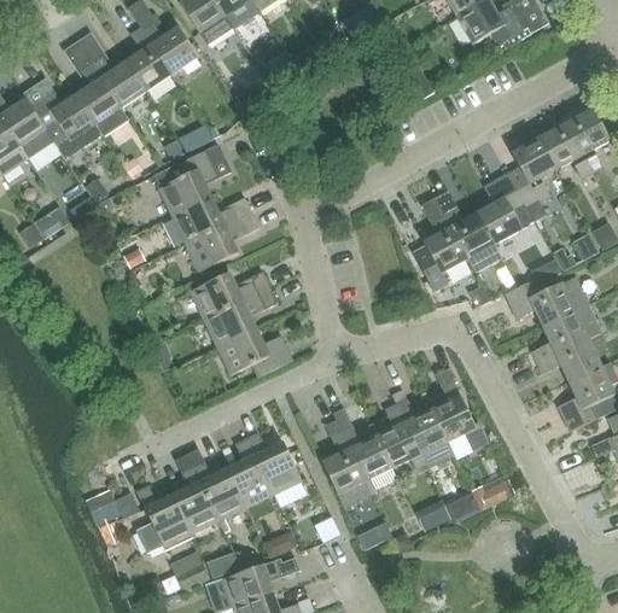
[(138,0),(128,6),(141,25),(172,73),(198,56),(178,25),(165,34),(143,0),(138,0)]
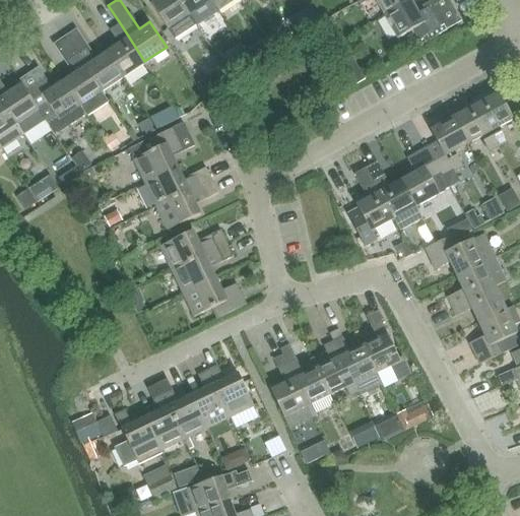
[(196,22),(190,11),(182,0),(152,0),(151,1),(175,37),(196,22)]
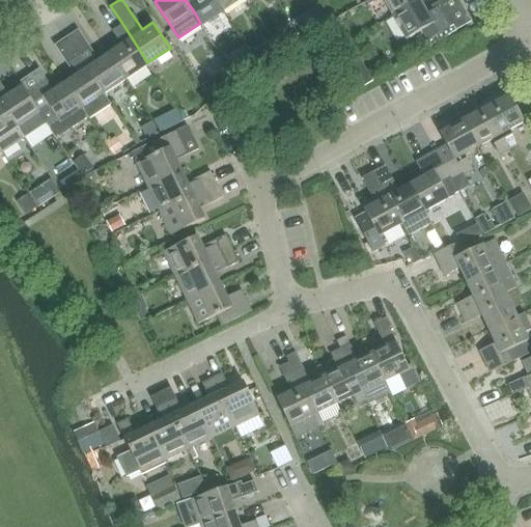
[(186,0),(194,11),(212,0),(186,0)]
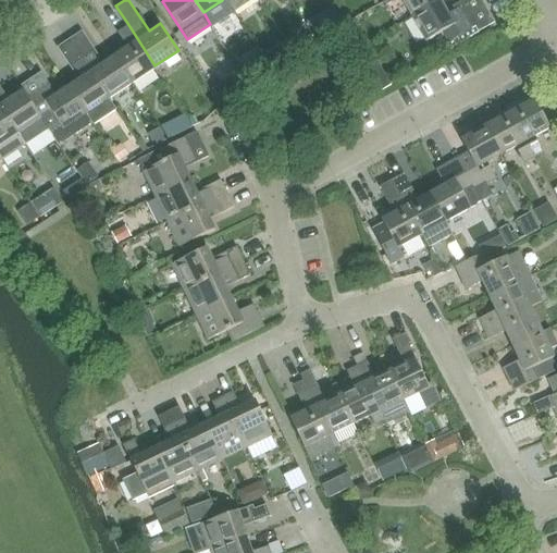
[(234,9),(246,0),(229,0),(234,9)]
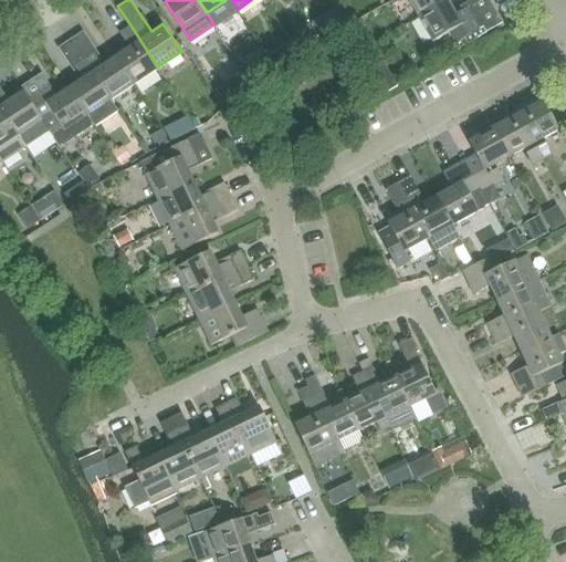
[(410,0),(419,14),(444,0),(410,0)]
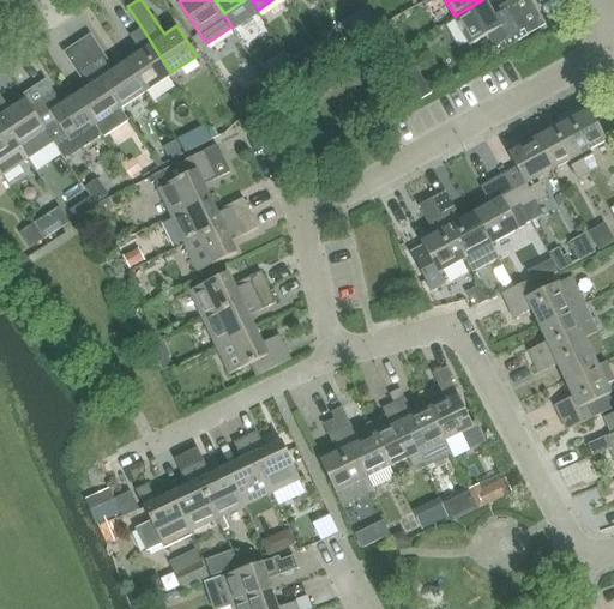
[(524,26),(541,17),(531,0),(505,0),(497,5),(499,10),(494,13),(492,8),(487,0),(482,0),(455,16),(469,42),(491,30),(498,42),(524,26)]
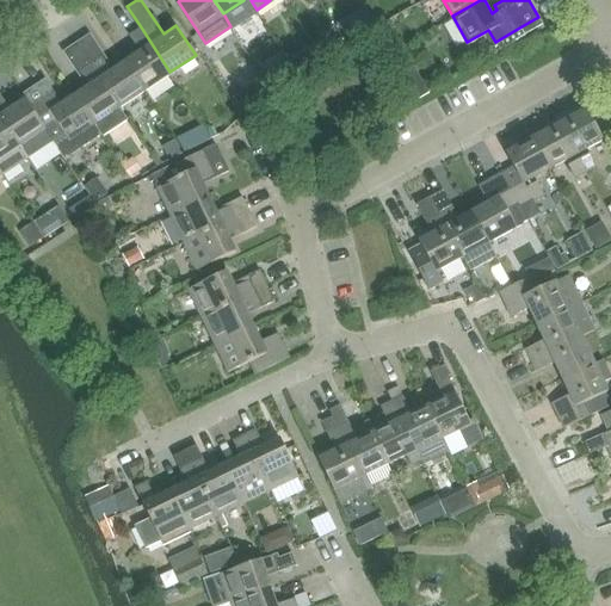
[(528,55),(565,24),(550,7),(513,38),(528,55)]
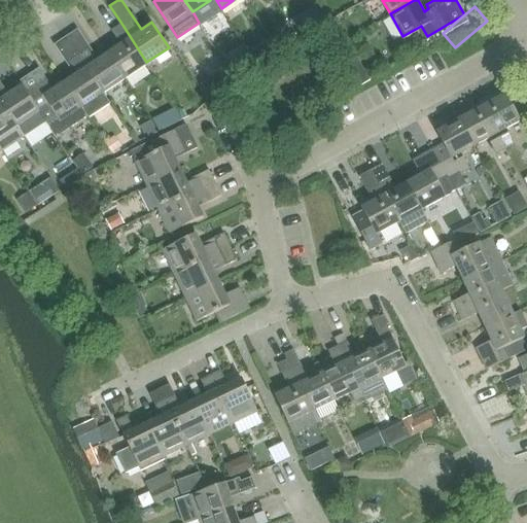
[(126,76),(146,62),(120,22),(111,28),(121,42),(108,50),(126,76)]
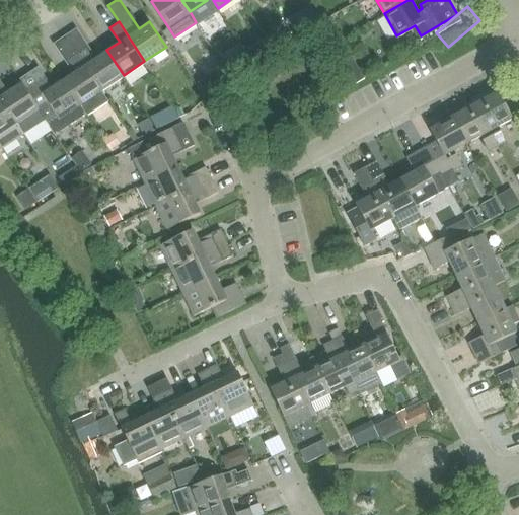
[(124,75),(106,50),(94,58),(88,51),(91,49),(76,26),(65,33),(101,89),(124,75)]
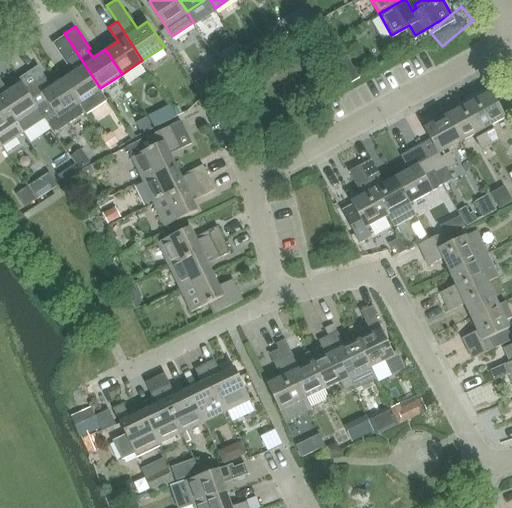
[(80,102),(100,88),(64,33),(53,40),(68,63),(70,61),(76,69),(63,77),(80,102)]
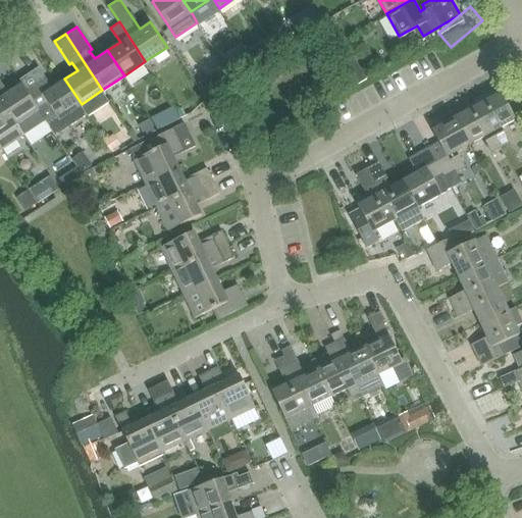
[(254,46),(247,51),(254,61),(261,56),(254,46)]
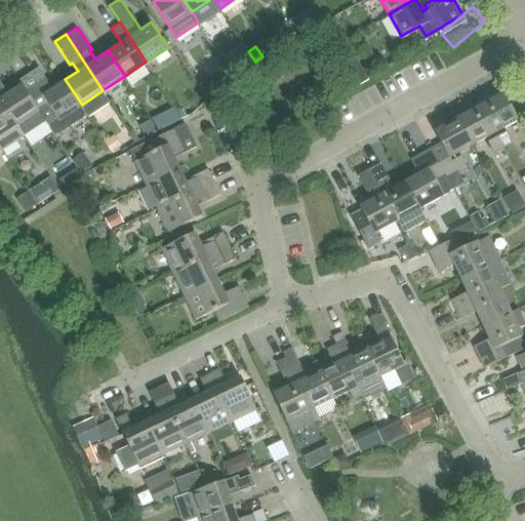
[(247,49),(227,63),(234,75),(255,62),(248,51),(247,49)]
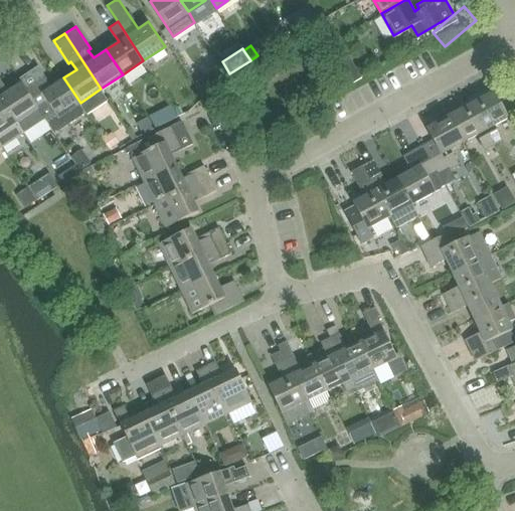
[(63,77),(51,86),(48,82),(50,81),(38,63),(18,76),(21,81),(38,106),(49,123),(58,117),(80,103),(63,77)]
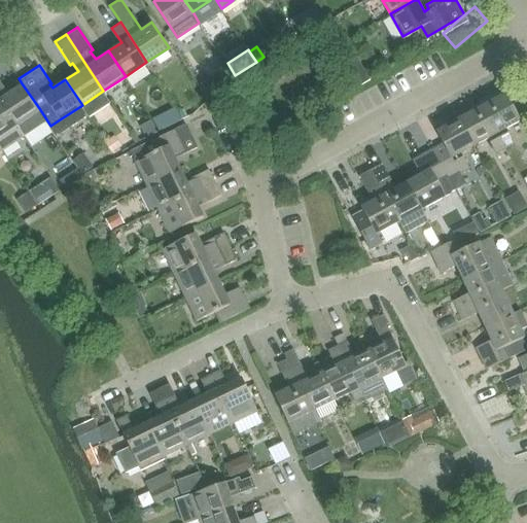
[(212,75),(202,81),(209,93),(219,85),(212,75)]
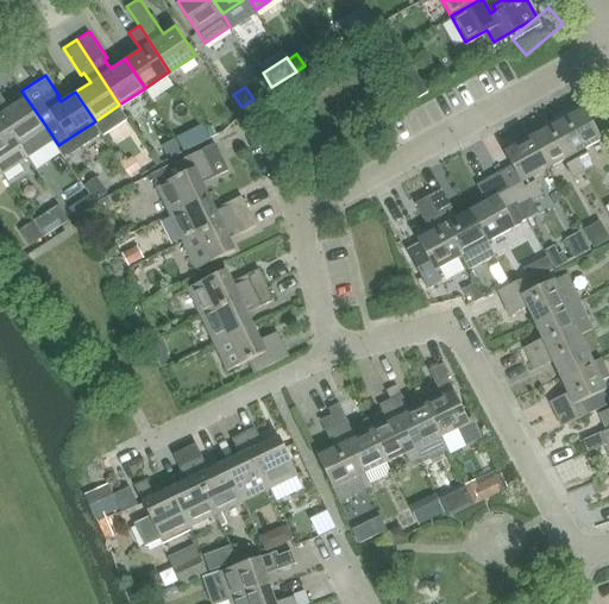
[(0,113),(19,143),(45,125),(25,96),(10,106),(0,90),(0,113)]
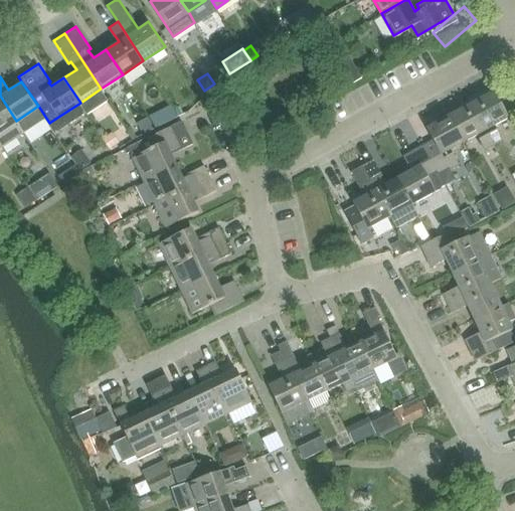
[(471,102),(493,143),(503,138),(495,123),(508,116),(494,90),(492,86),(476,92),(479,98),(471,102)]
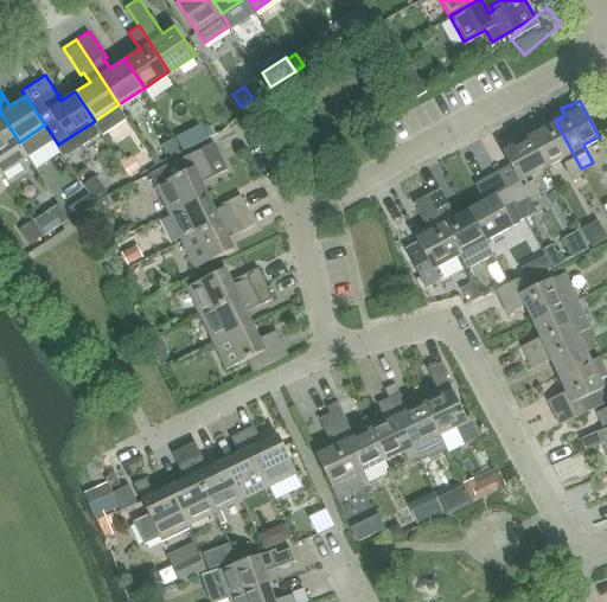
[(27,154),(19,142),(0,113),(0,167),(2,171),(27,154)]
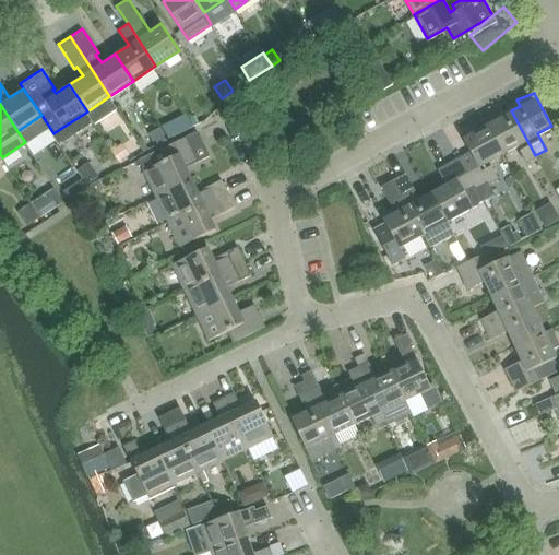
[(525,161),(535,155),(511,110),(487,124),(502,153),(518,144),(525,161)]
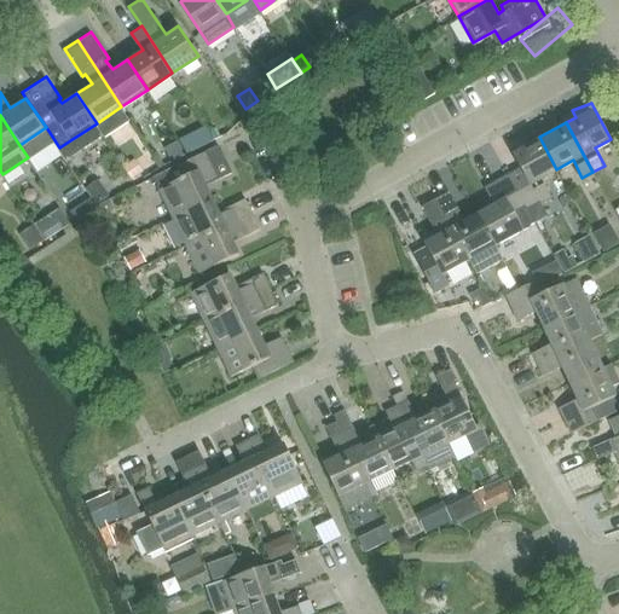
[(195,129),(180,137),(186,151),(202,144),(195,129)]
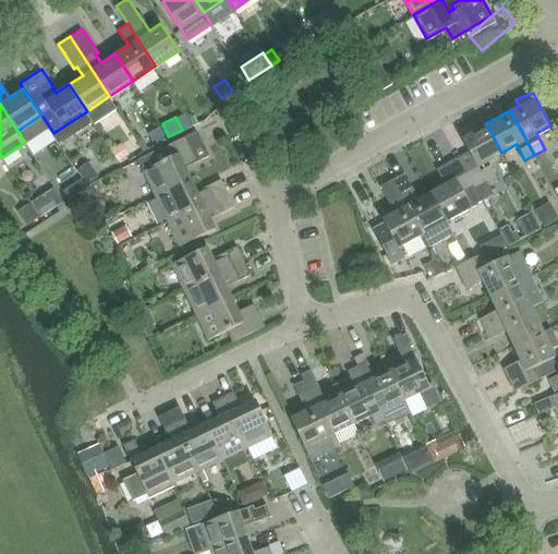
[(469,149),(458,155),(482,199),(493,193),(486,181),(496,176),(487,160),(501,153),(486,123),(462,137),(469,149)]
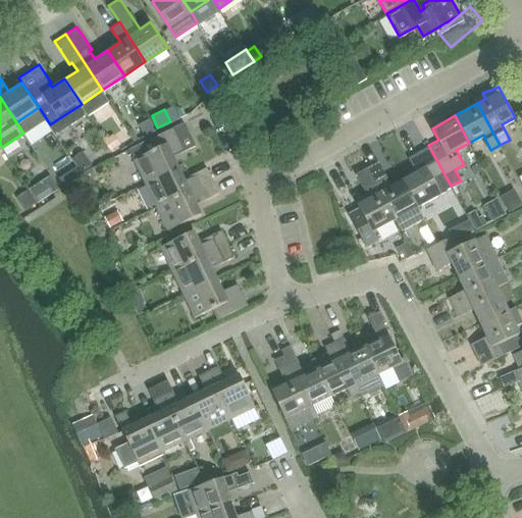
[(129,148),(134,158),(145,182),(178,165),(171,152),(180,148),(181,151),(196,144),(185,120),(175,124),(160,133),(148,139),(129,148)]
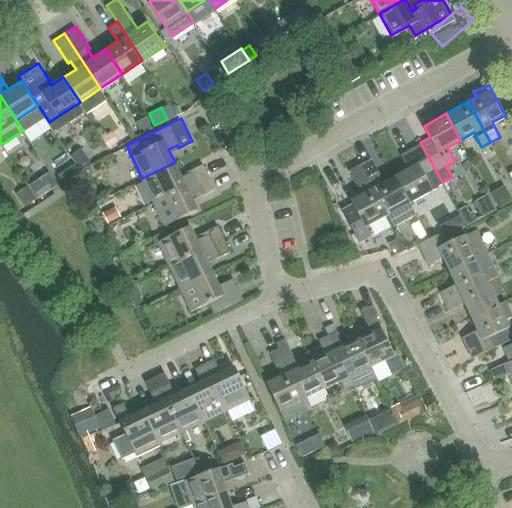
[(111,130),(103,136),(109,144),(115,140),(117,139),(111,130)]
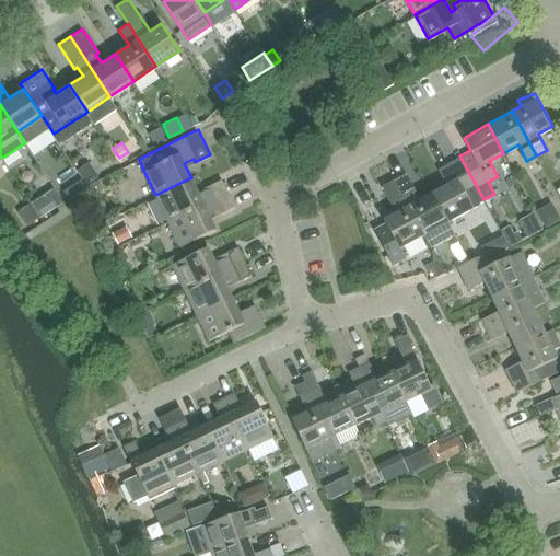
[(483,199),(459,155),(439,168),(446,184),(433,192),(448,220),(473,207),(478,204),(479,201),(483,199)]
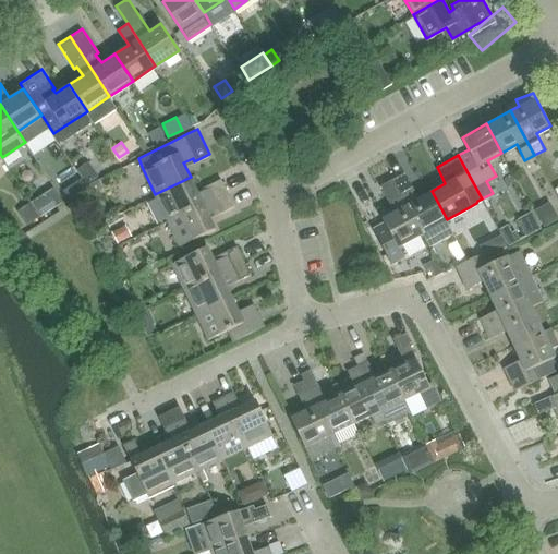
[(398,188),(423,232),(424,231),(428,241),(451,229),(446,219),(447,219),(432,191),(416,199),(415,196),(416,196),(404,171),(392,178),(398,188)]
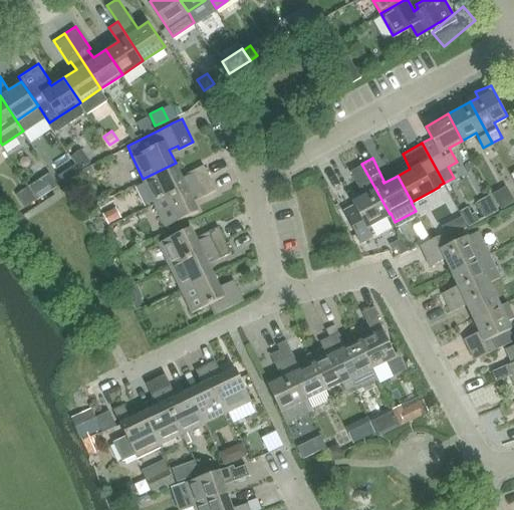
[(154,202),(209,175),(204,163),(189,170),(190,173),(182,177),(176,163),(143,179),(154,202)]
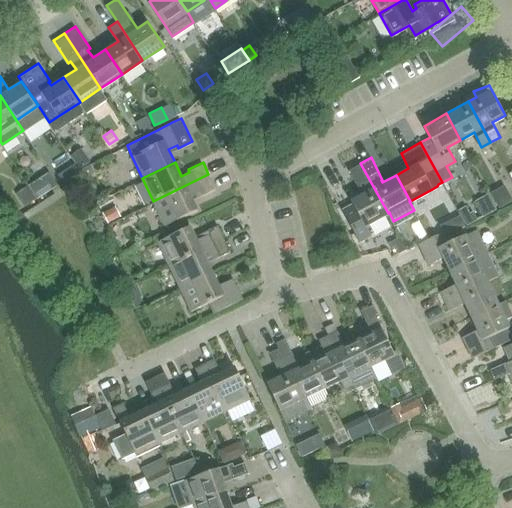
[(388,213),(365,172),(360,163),(349,169),(360,189),(362,188),(364,192),(351,199),(352,202),(340,208),(353,232),(388,213)]
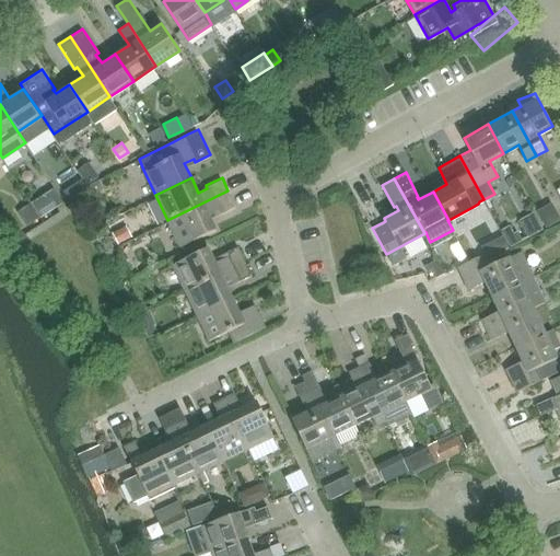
[(82,180),(66,190),(72,200),(89,189),(82,180)]
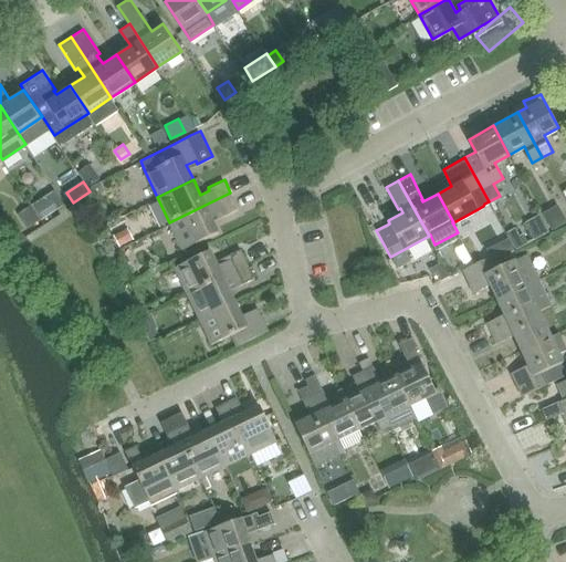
[(230,193),(169,222),(182,248),(218,231),(210,216),(220,211),(221,215),(238,207),(230,193)]
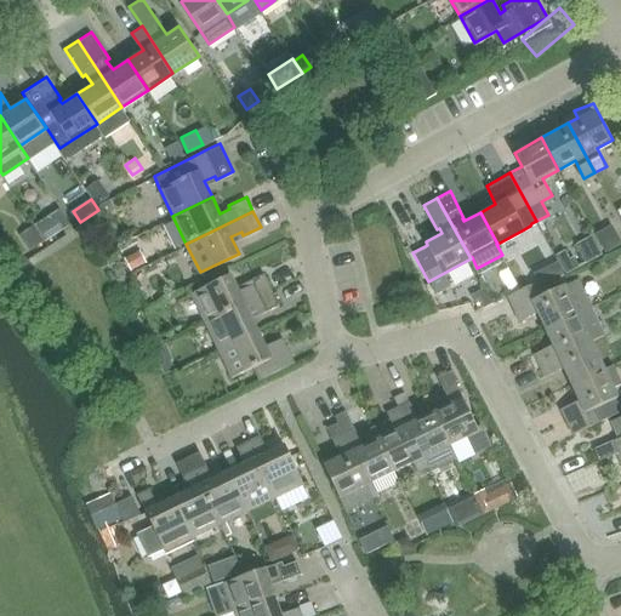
[(46,216),(35,223),(46,238),(56,231),(46,216)]
